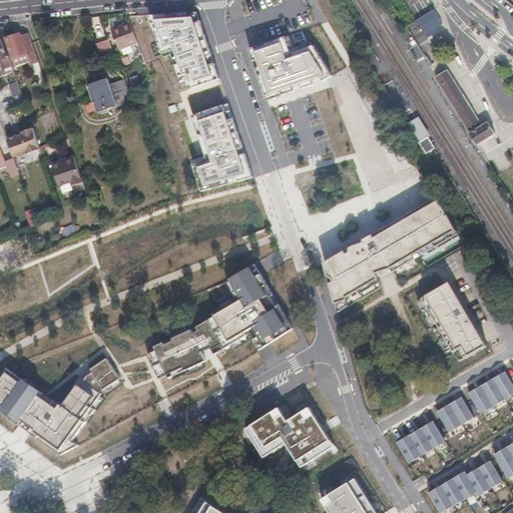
[(428,22),(434,20),(428,6),(422,9),(428,22)]
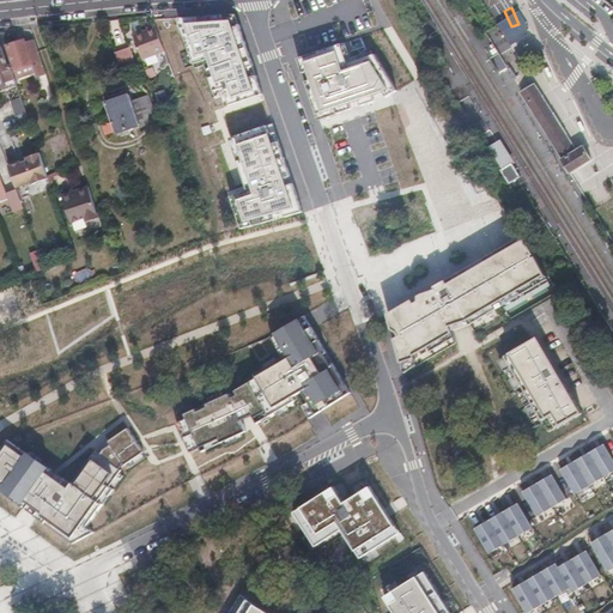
[(274,99),(243,13),(182,17),(204,72),(213,68),(217,97),(226,93),(230,113),(274,99)]
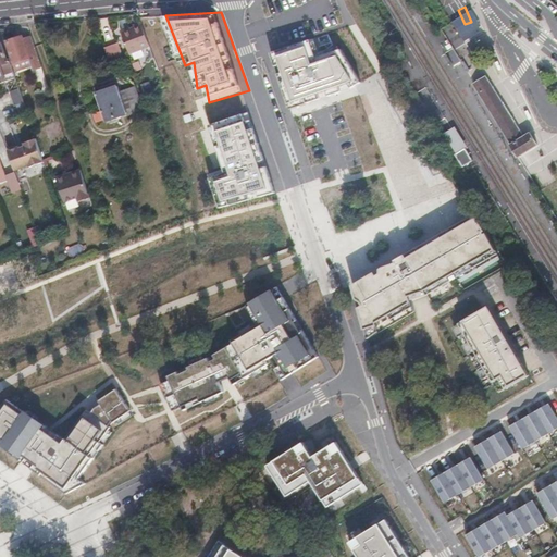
[(128,51),(149,44),(140,21),(121,28),(128,51)]
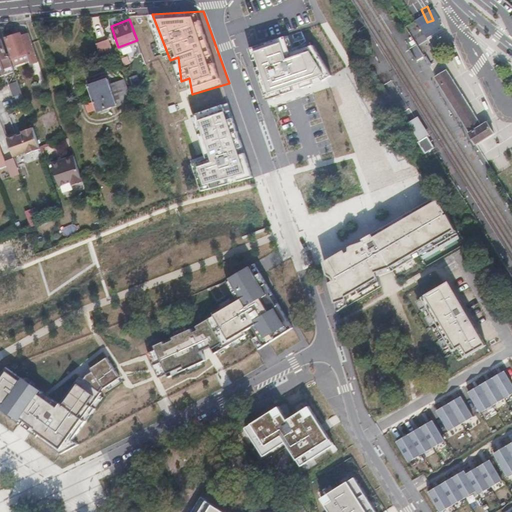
[(32,63),(38,61),(29,33),(23,35),(22,32),(5,38),(14,64),(30,58),(32,63)]
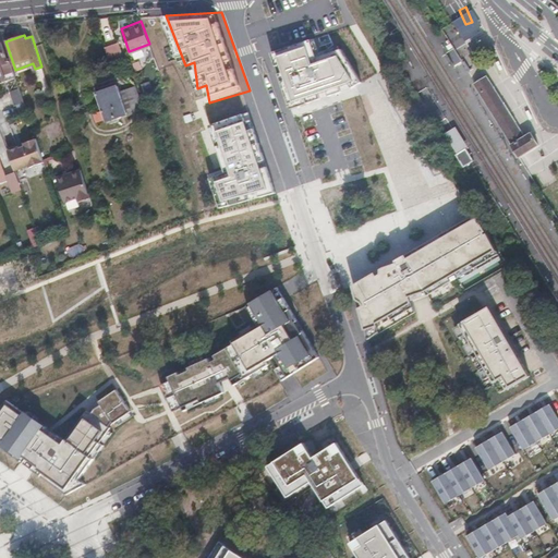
[(323,36),(275,52),(286,114),(353,95),(366,86),(344,44),(328,49),(323,36)]
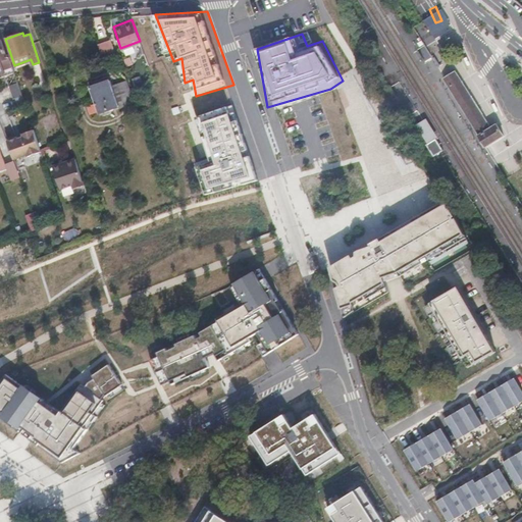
[(0,74),(4,73),(14,70),(13,67),(10,57),(8,57),(2,41),(0,41),(0,74)]
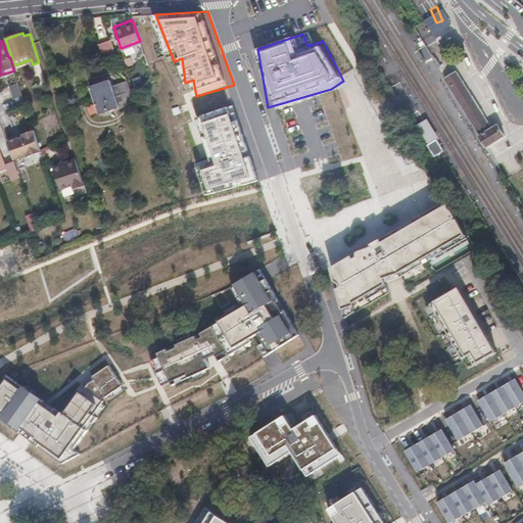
[(102,57),(115,52),(111,41),(98,46),(102,57)]
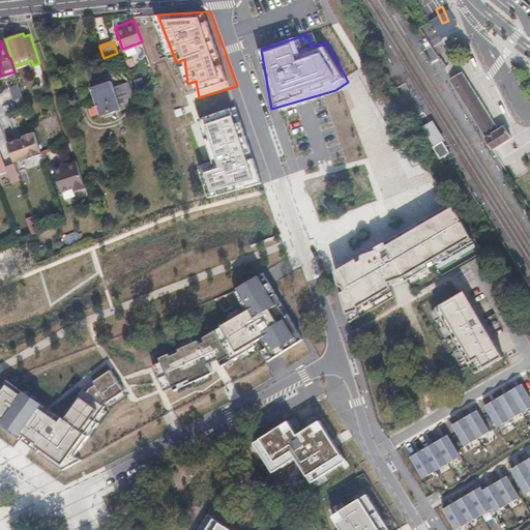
[(463,74),(451,81),(454,85),(458,91),(460,94),(462,98),(474,118),(481,129),(487,138),(487,139),(494,150),(500,146),(512,139),(505,127),(499,131),(486,111),(463,74)]
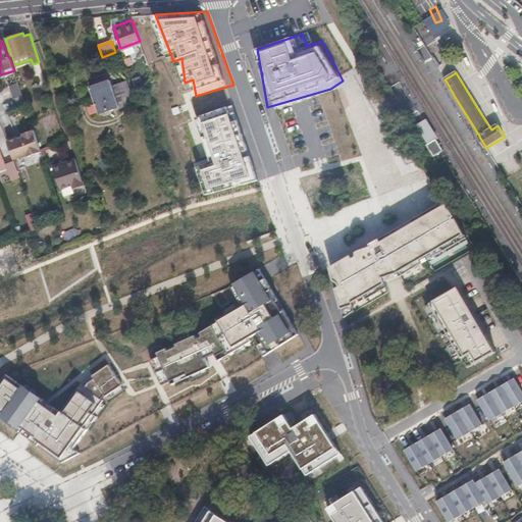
[(119,107),(111,81),(91,87),(99,113),(119,107)]
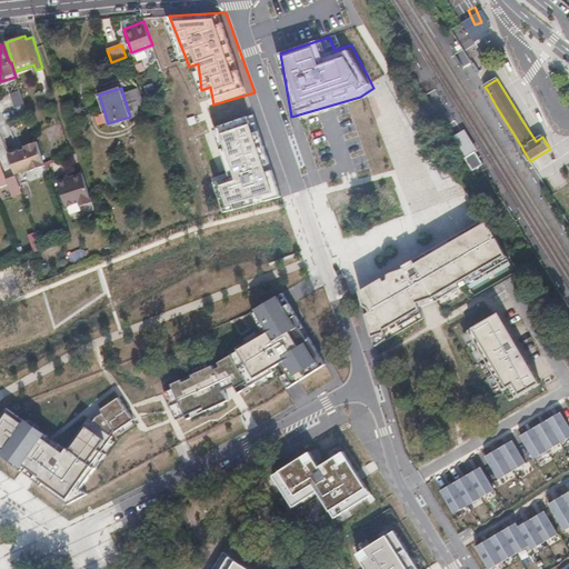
[(25,105),(21,91),(12,95),(17,107),(25,105)]
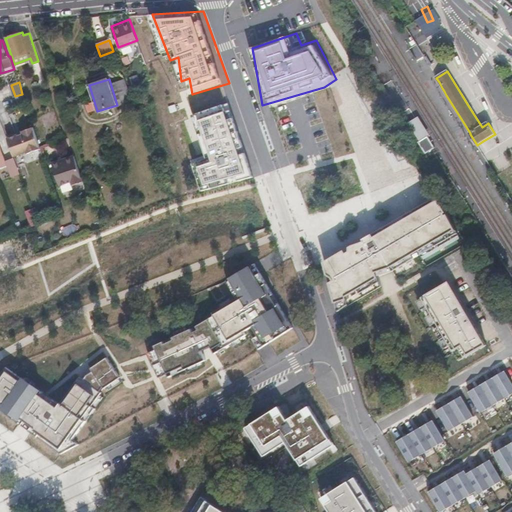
[(264,181),(232,102),(193,115),(208,156),(195,164),(204,192),(264,181)]
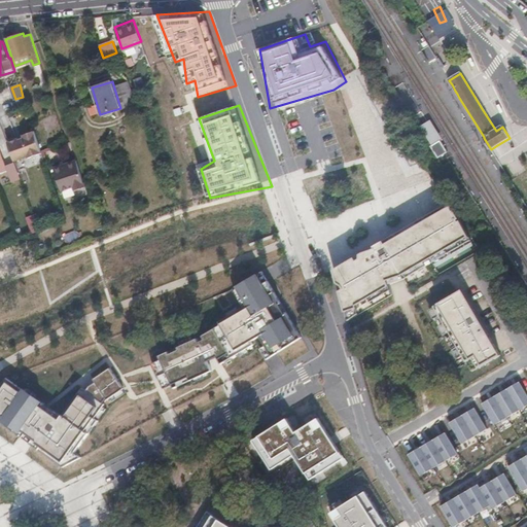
[(42,152),(35,131),(24,135),(25,138),(20,140),(19,138),(8,142),(14,161),(28,155),(28,157),(42,152)]
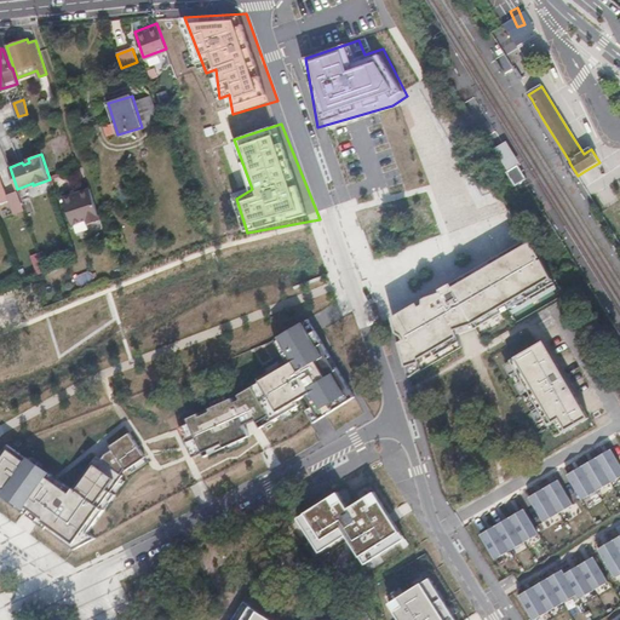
[(511,172),(510,173),(520,187),(529,181),(521,166),(511,172)]
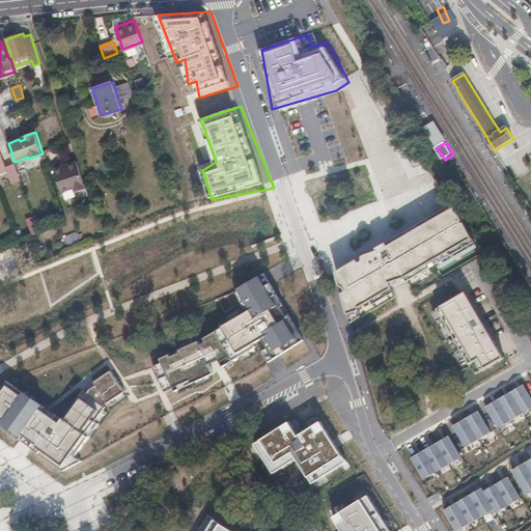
[(0,174),(9,171),(0,144),(0,174)]
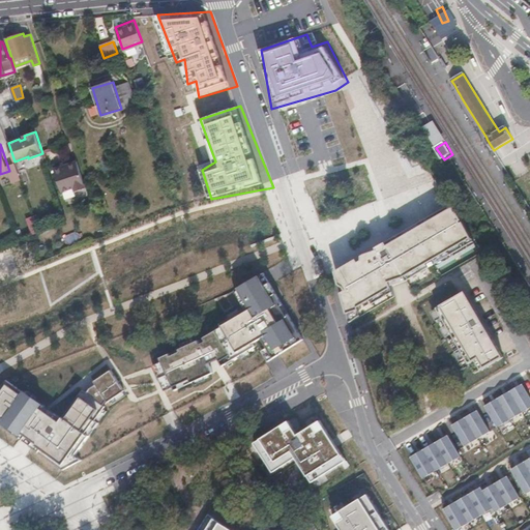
[(77,160),(54,169),(62,193),(74,188),(75,192),(86,187),(77,160)]
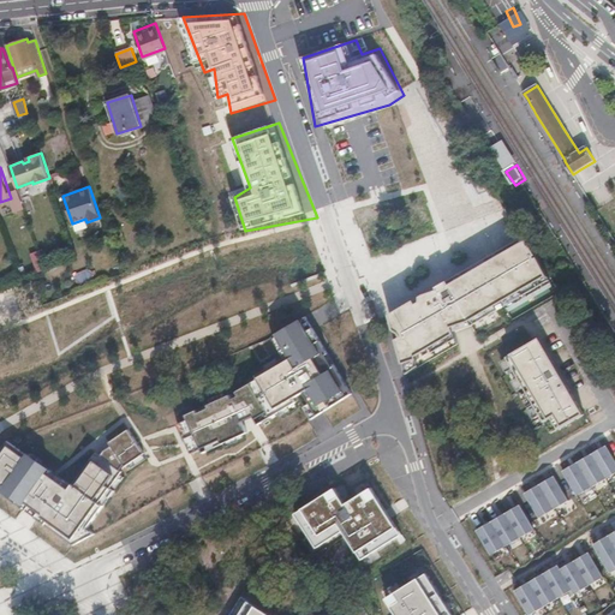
[(458,282),(399,316),(412,371),(461,338),(460,332),(463,330),(478,328),(559,278),(536,242),(463,287),(458,282)]
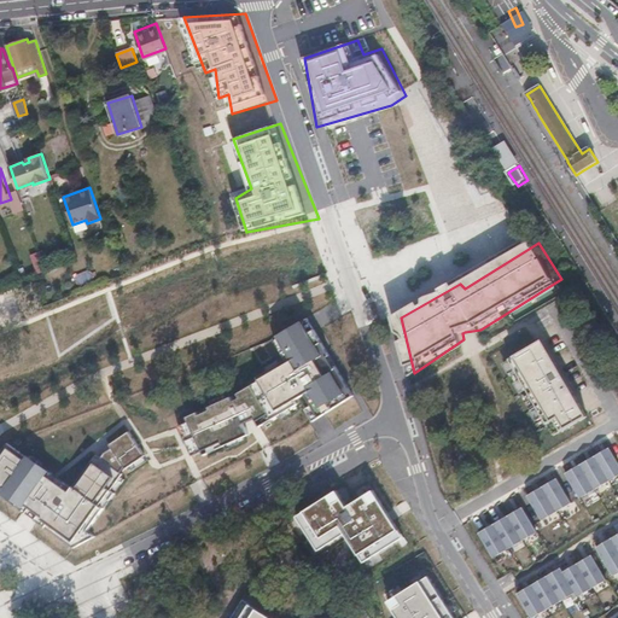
[(237,400),(194,417),(210,452),(252,436),(249,423),(264,420),(270,429),(316,398),(327,413),(356,396),(310,320),(280,337),(295,366),(257,389),(237,400)]
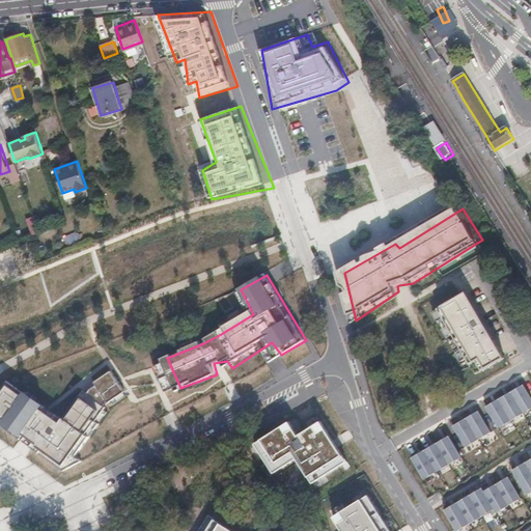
[(505,358),(466,291),(463,294),(438,308),(470,365),(476,361),(482,371),(505,358)]
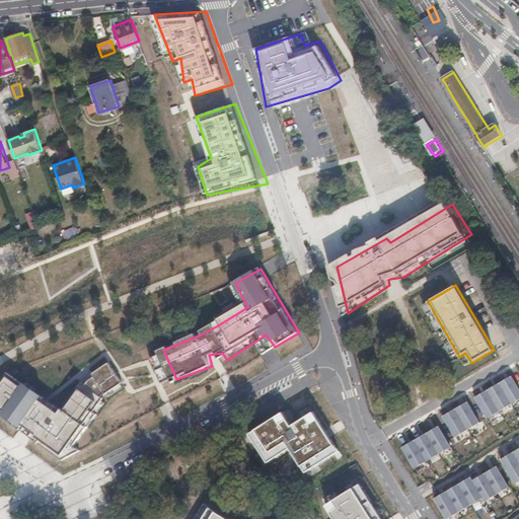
[(9,374),(0,384),(0,415),(25,433),(63,460),(80,450),(74,445),(96,414),(93,412),(103,398),(102,396),(104,392),(105,393),(123,382),(108,362),(92,374),(94,377),(88,380),(85,385),(81,382),(61,410),(52,399),(30,384),(27,388),(9,374)]
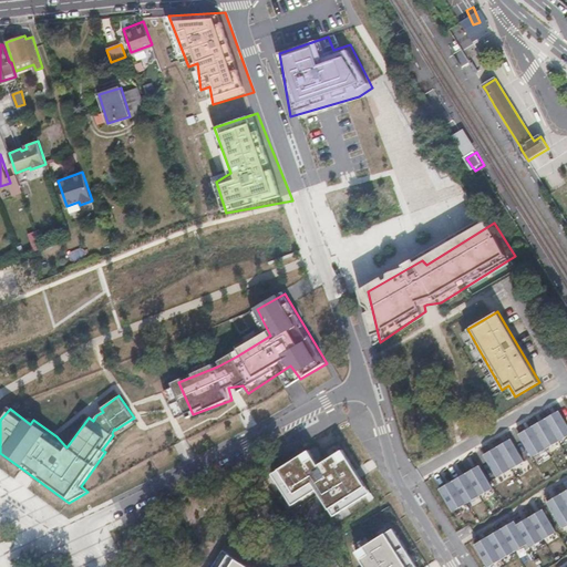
[(566,423),(559,411),(518,434),(532,456),(566,435),(566,423)]
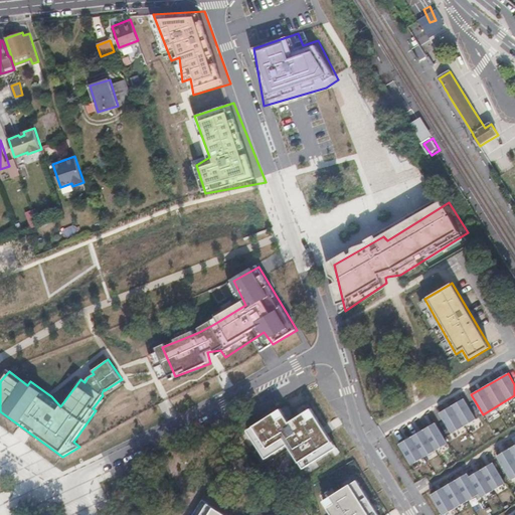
[(464,398),(440,412),(452,434),(476,419),(464,398)]
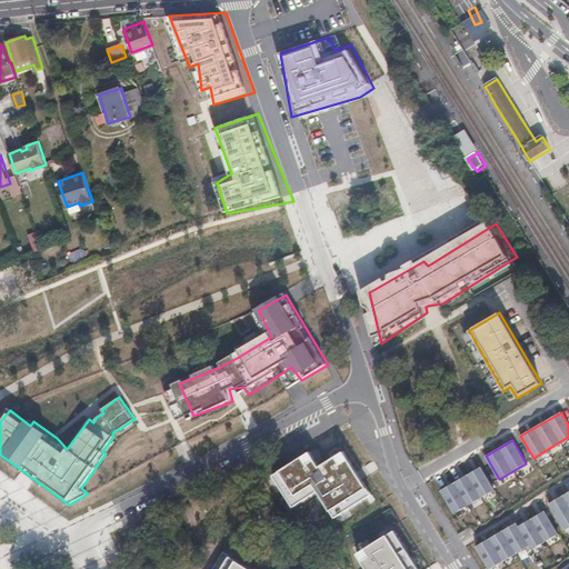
[(311,452),(273,475),(296,510),(320,495),(336,518),(372,496),(360,477),(345,451),(320,467),(311,452)]
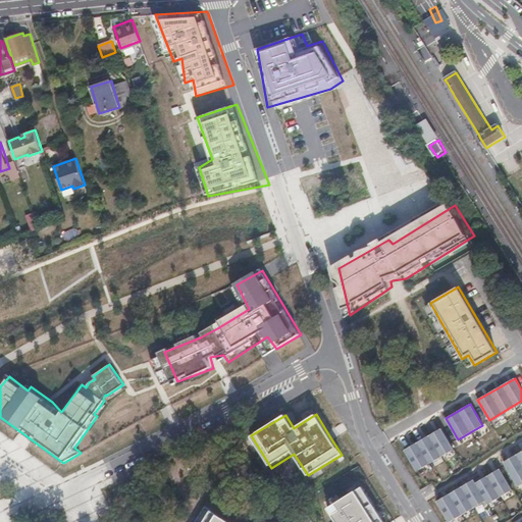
[(441,428),(405,450),(417,471),(454,450),(441,428)]
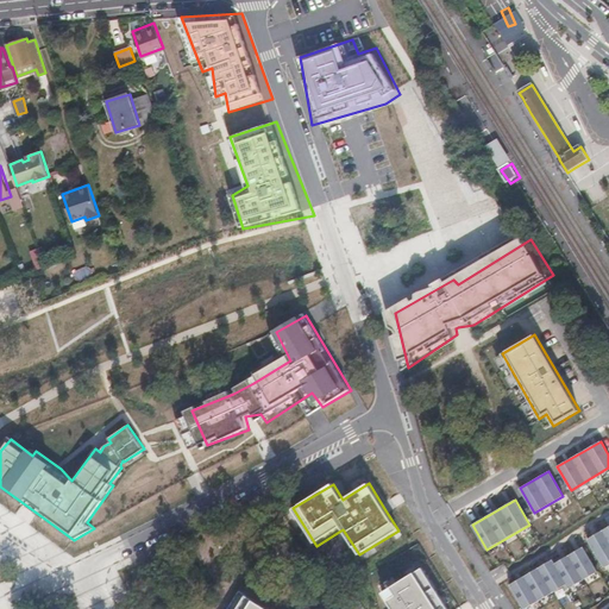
[(608,526),(591,537),(608,564),(608,526)]
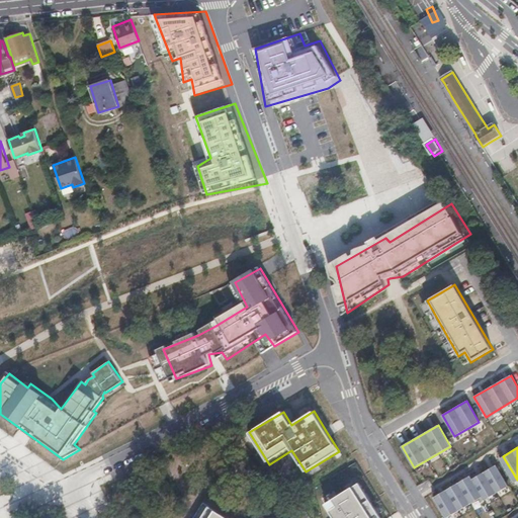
[(473,470),(437,495),(449,515),(483,497),(487,500),(512,486),(500,464),(478,476),(473,470)]
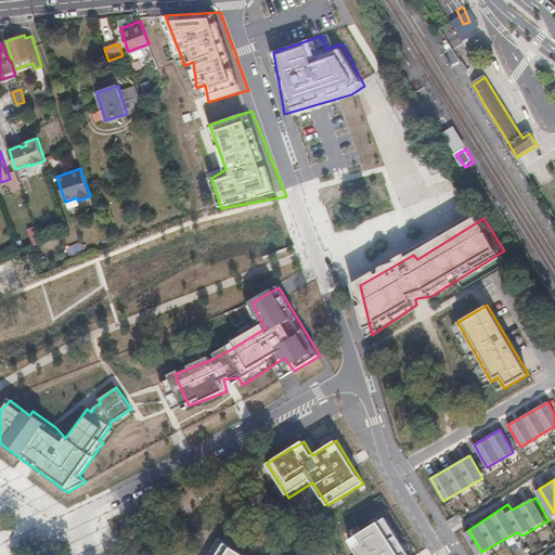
[(407,554),(385,518),(349,540),(358,554),(407,554)]
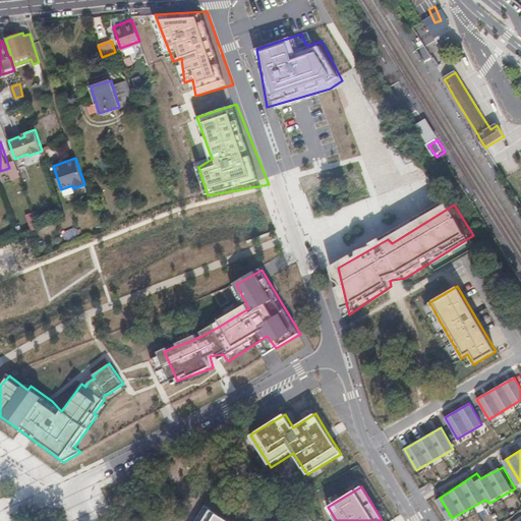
[(229,520),(211,510),(203,520),(229,520)]
